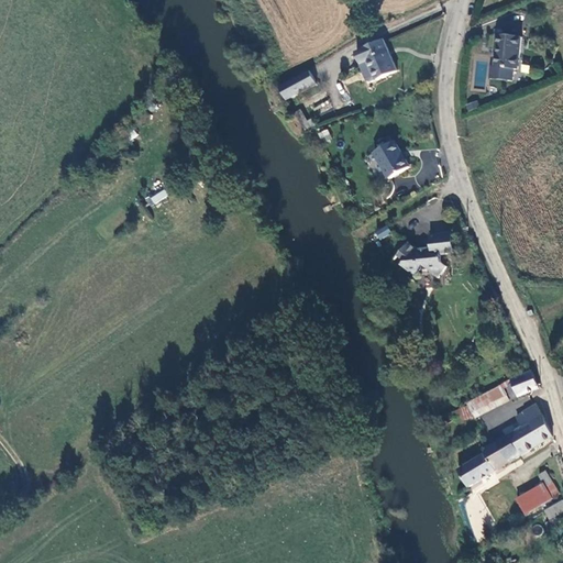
[(517,69),(520,37),(497,35),(496,45),(497,45),(495,66),(490,66),(489,78),(512,80),(514,69),(517,69)]
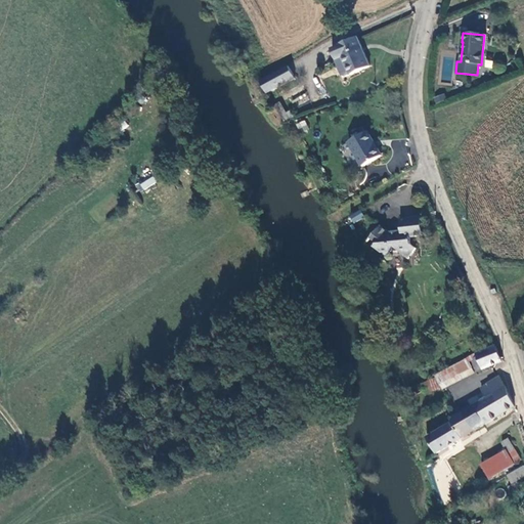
[(343,76),(346,77),(351,75),(352,76),(372,67),(359,39),(333,50),(338,61),(337,61),(343,76)]
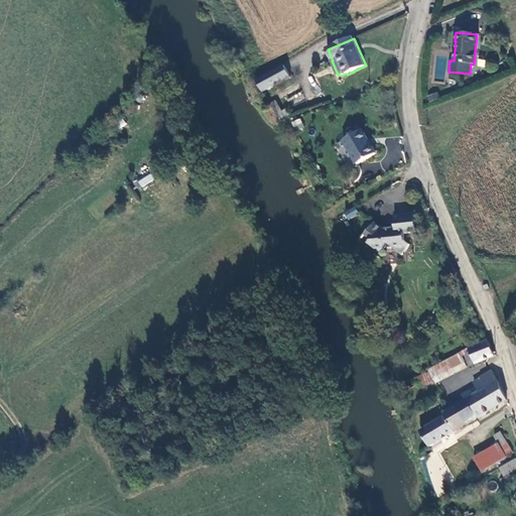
[(285,66),(258,82),(264,91),(291,76),(285,66)]
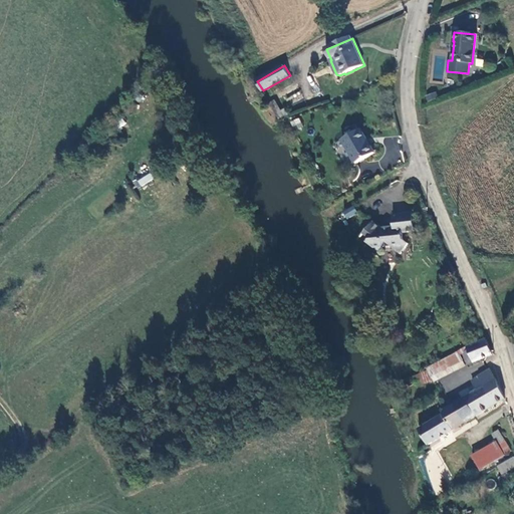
[(277,118),(284,113),(274,98),(267,103),(277,118)]
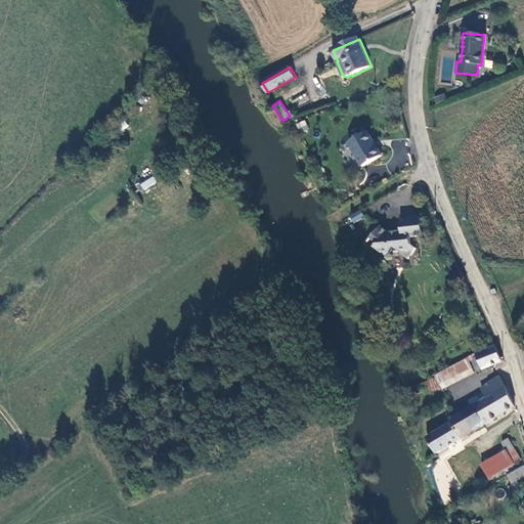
[(304,120),(296,123),(300,132),(308,128),(304,120)]
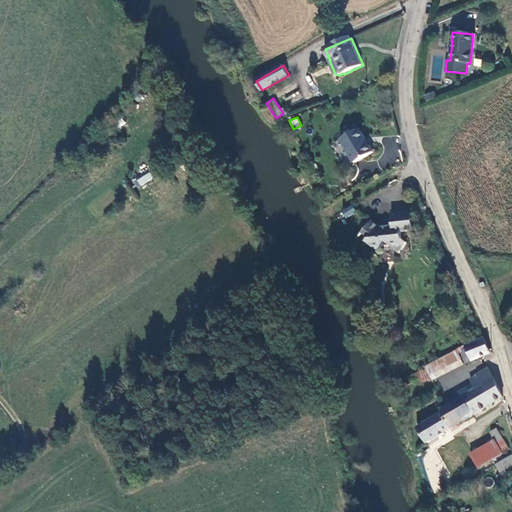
[(355,162),(373,152),(359,129),(343,139),(355,162)]
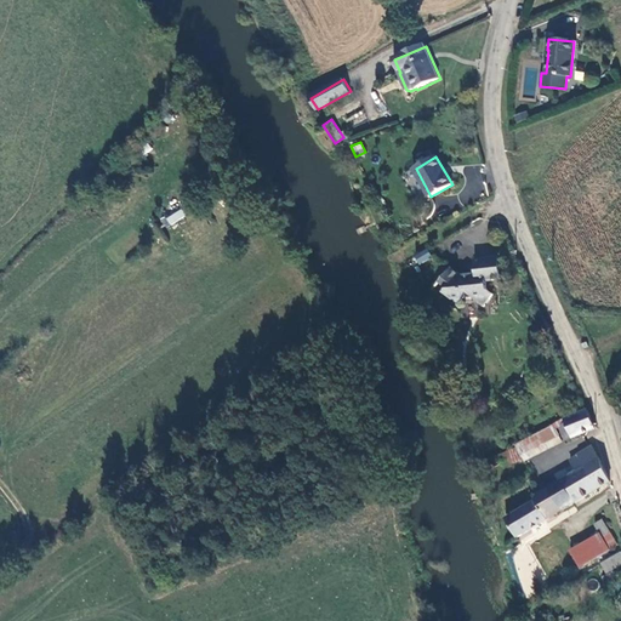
[(170,224),(186,218),(182,210),(166,216),(170,224)]
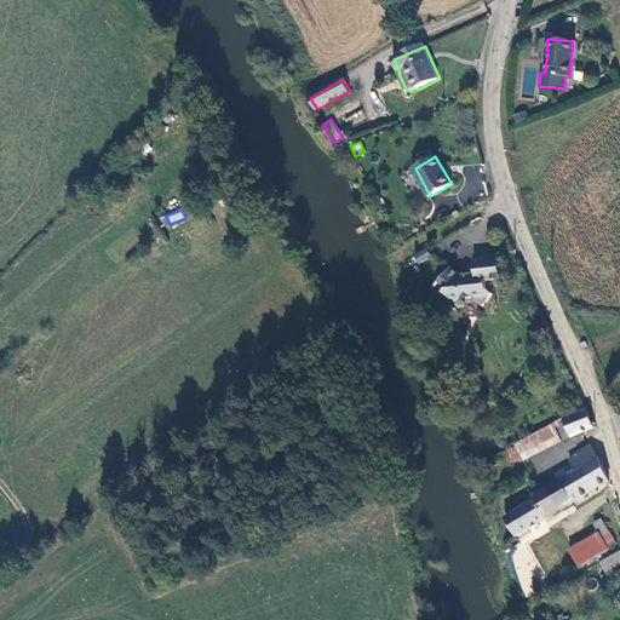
[(422,264),(434,257),(429,248),(417,257),(422,264)]
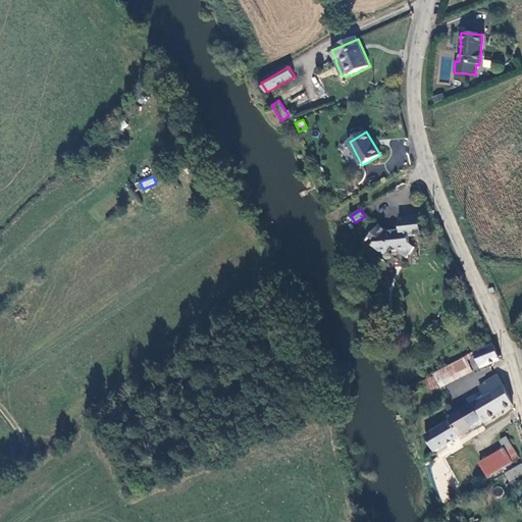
[(408,258),(416,248),(411,244),(410,237),(422,235),(420,216),(400,218),(401,228),(398,232),(389,233),(380,225),(370,238),(377,243),(374,247),(385,256),(389,251),(398,250),(408,258)]
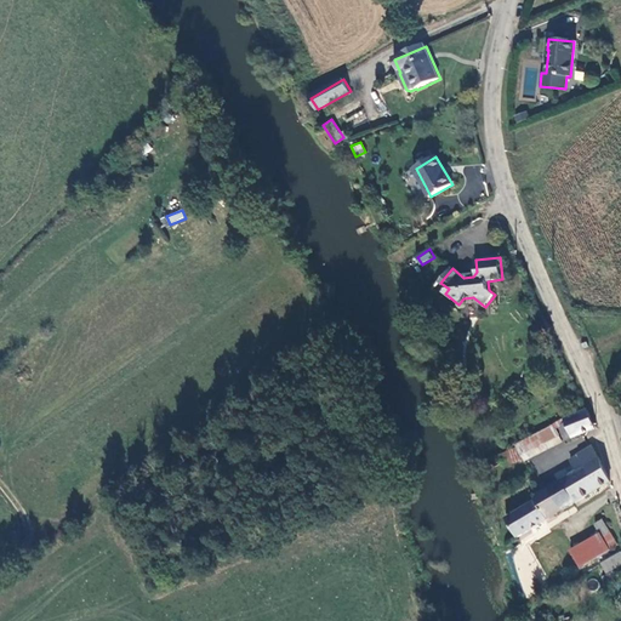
[(574,439),(596,429),(588,410),(565,419),(567,423),(564,423),(562,423),(559,425),(558,427),(560,434),(563,436),(565,436),(567,436),(569,434),(570,433),(574,439)]
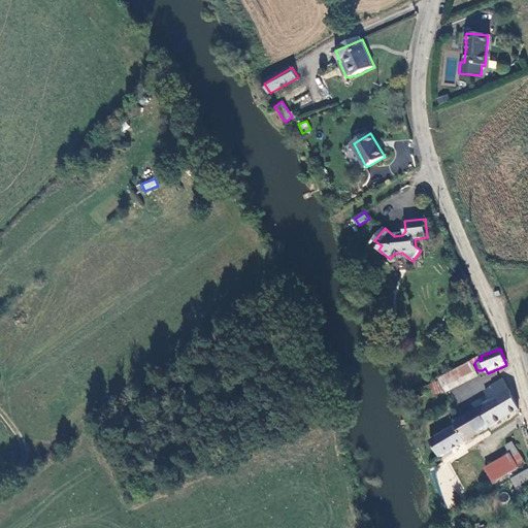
[(471,361),(439,377),(444,387),(476,370),(471,361)]
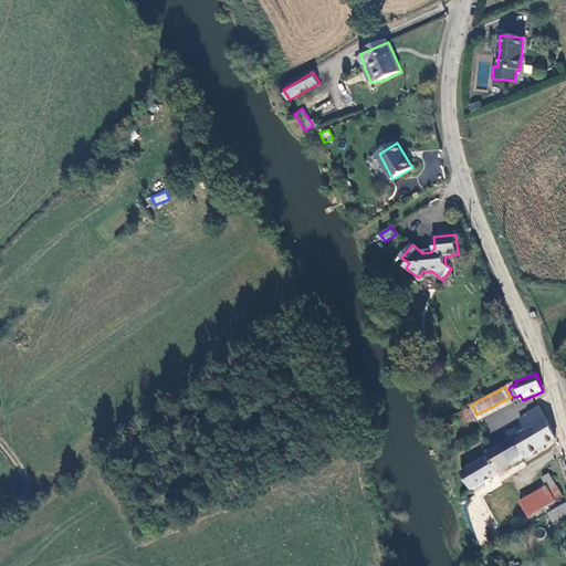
[(473,490),(556,439),(547,418),(541,408),(521,420),(526,430),(520,433),(520,435),(490,453),(490,452),(486,453),(489,457),(463,472),(473,490)]
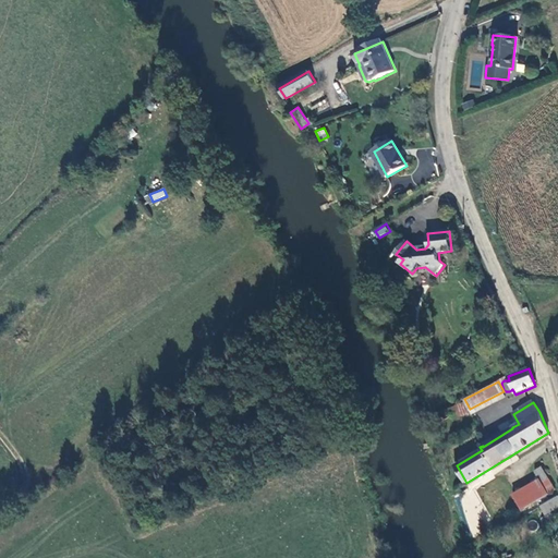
[(522,510),(556,489),(542,468),(536,471),(540,480),(513,495),(522,510)]
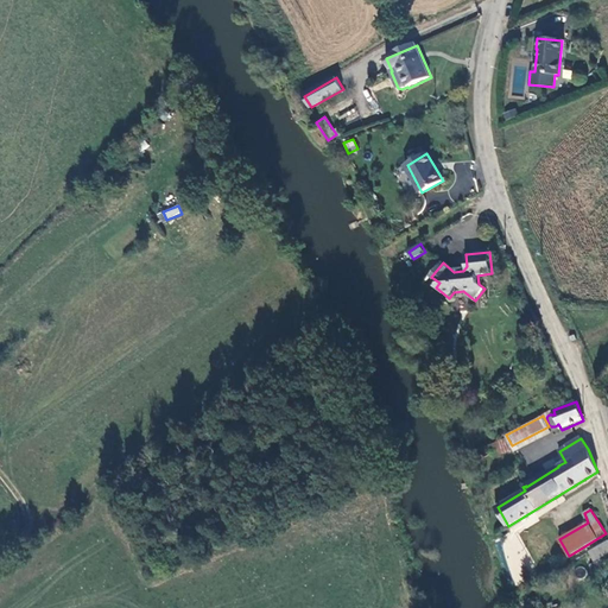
[(607,553),(607,542),(590,552),(595,562),(607,553)]
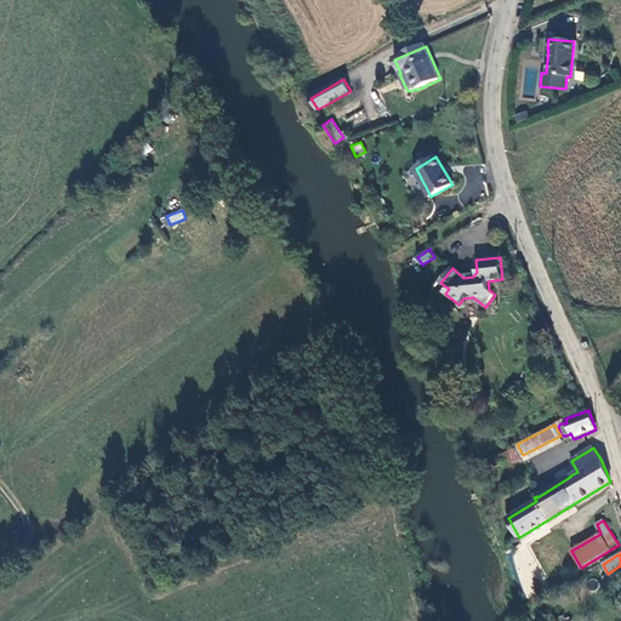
[(620,573),(619,569),(604,577),(608,585),(620,577),(620,573)]
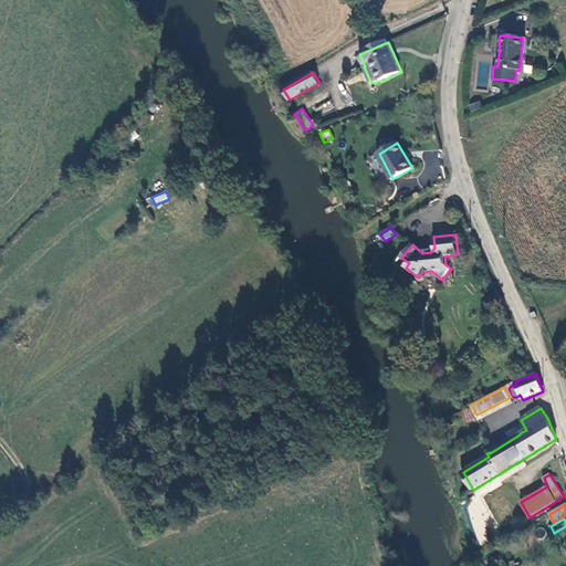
All buildings are outlined.
